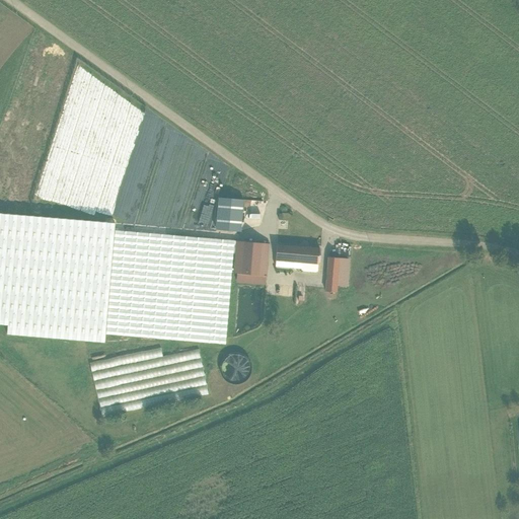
[(67,68),(34,197),(129,221),(143,164),(123,159),(138,101),(94,90),(98,76),(67,68)]
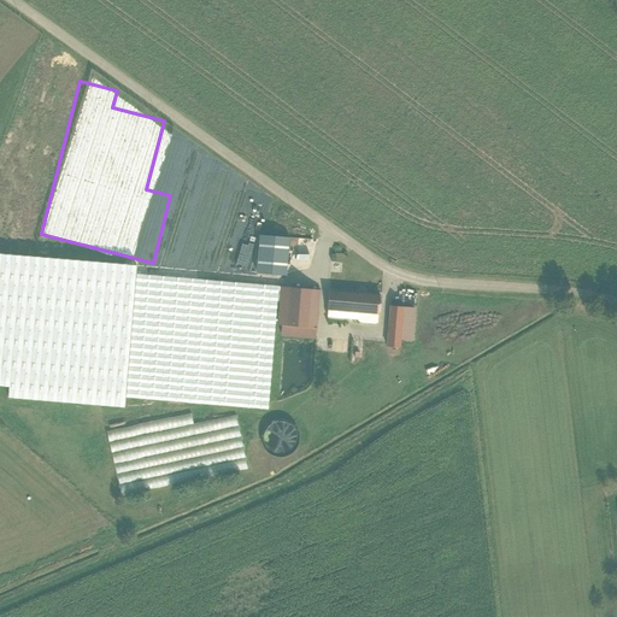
[(288,238),(259,235),(257,274),(285,276),(288,238)]
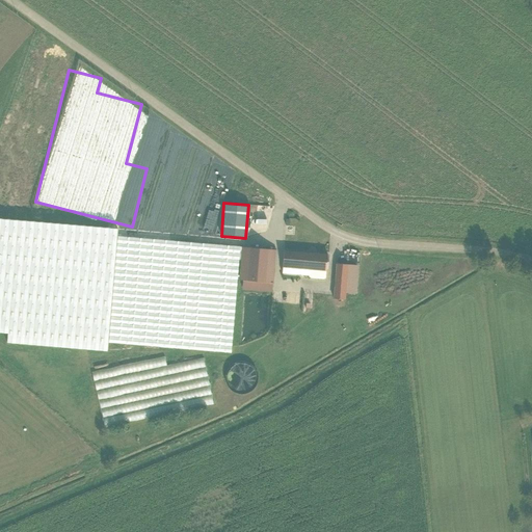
[(107,351),(117,229),(0,218),(0,334),(7,335),(6,343),(107,351)]
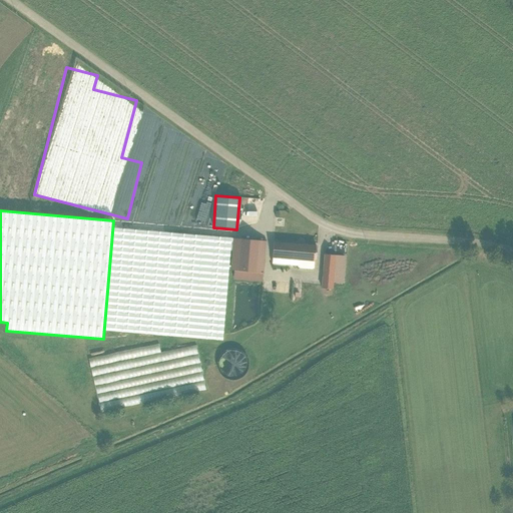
[(104,331),(222,340),(231,238),(113,228),(104,331)]
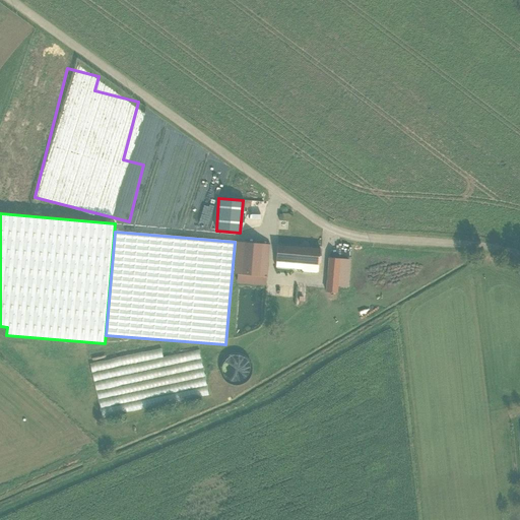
[(237,283),(266,286),(269,245),(237,242),(236,253),(235,253),(234,274),(237,274),(237,283)]
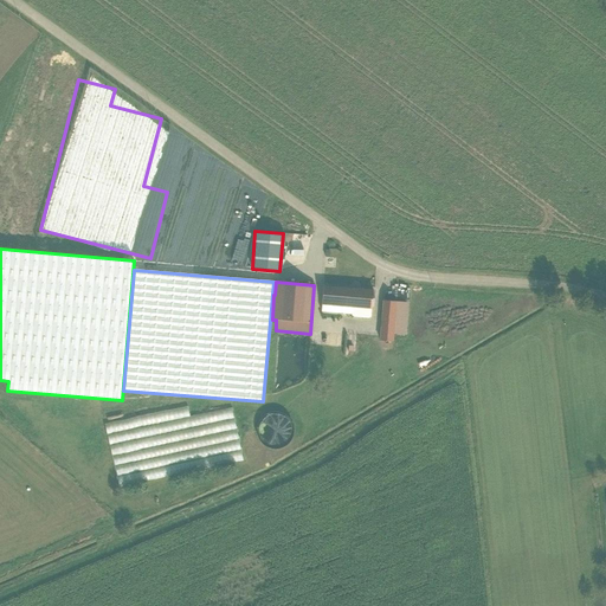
[(323,285),(321,313),(352,314),(353,317),(368,318),(371,316),(373,290),(323,285)]
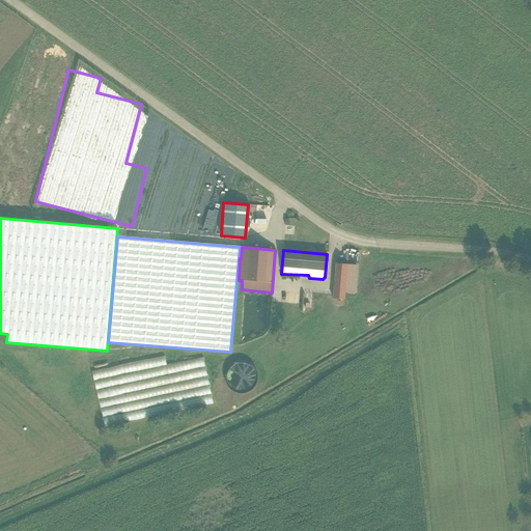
[(347,264),(335,262),(332,299),(343,300),(347,264)]
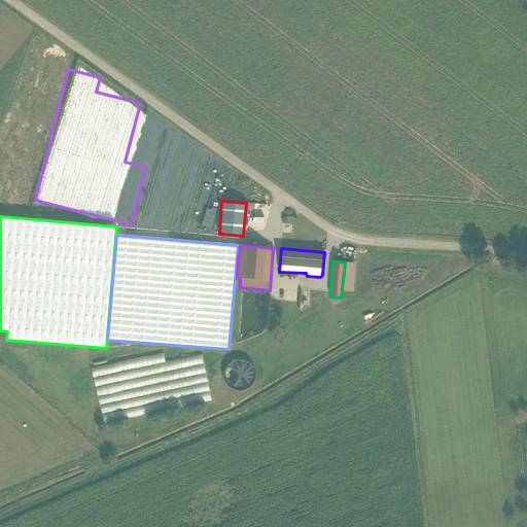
[(86,366),(96,418),(203,397),(195,354),(160,360),(157,352),(86,366)]
